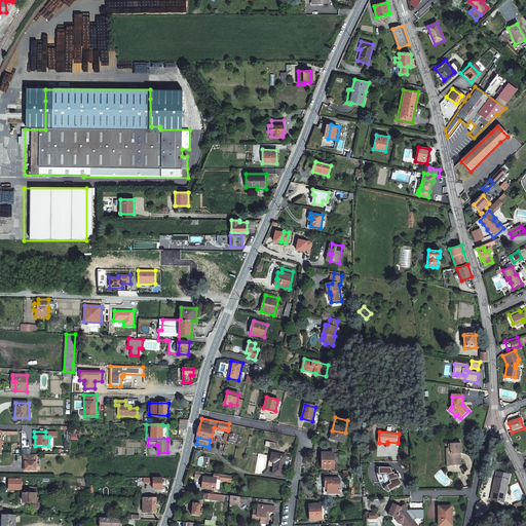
[(460,465),(460,460),(462,460),(462,453),(462,445),(451,445),(451,454),(450,454),(450,460),(452,460),(452,465),(460,465)]
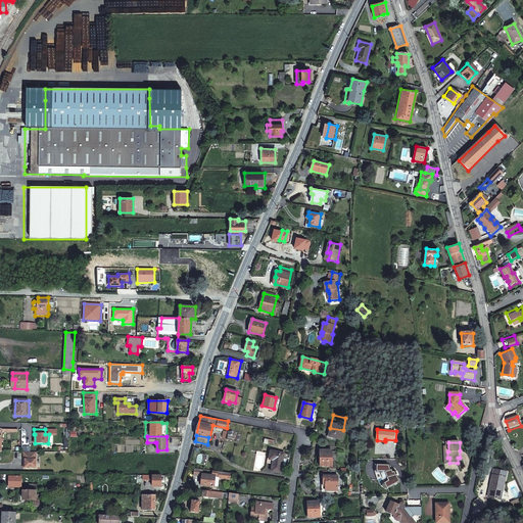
[(37,468),(37,453),(25,452),(25,458),(26,458),(26,467),(37,468)]
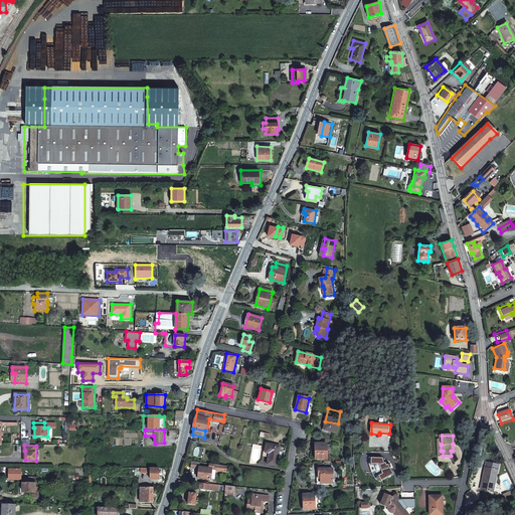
[(265,453),(270,454),(268,465),(277,467),(278,461),(280,461),(281,453),(280,453),(281,448),(267,445),(265,453)]
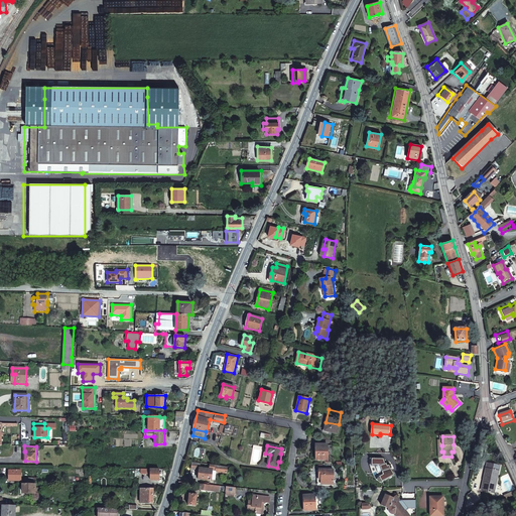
[(328,460),(328,446),(315,445),(315,460),(328,460)]
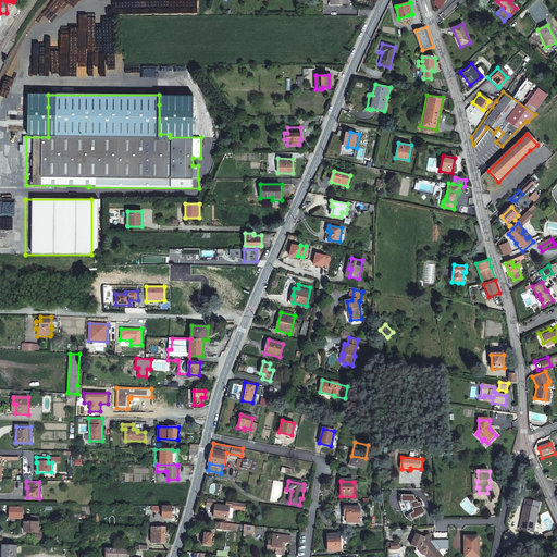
[(401,495),(400,502),(410,503),(416,514),(411,516),(412,519),(425,512),(420,502),(419,503),(418,499),(417,500),(413,495),(401,495)]
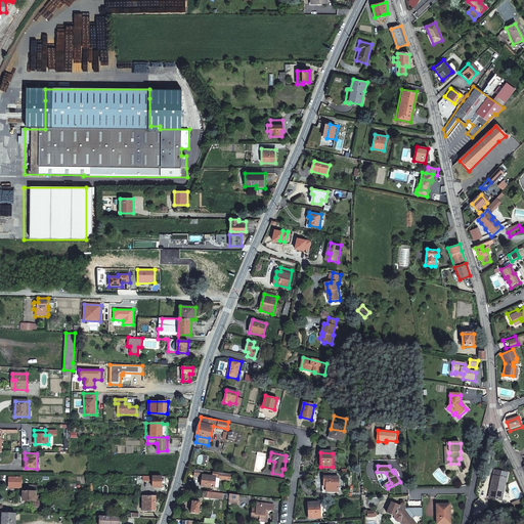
[(445,477),(437,471),(434,475),(442,481),(445,477)]
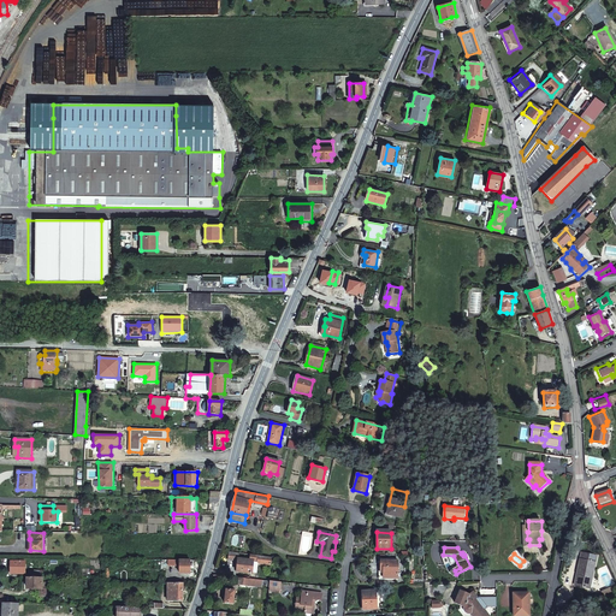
[(576,574),(581,575),(579,586),(591,588),(597,556),(581,554),(580,560),(576,574)]
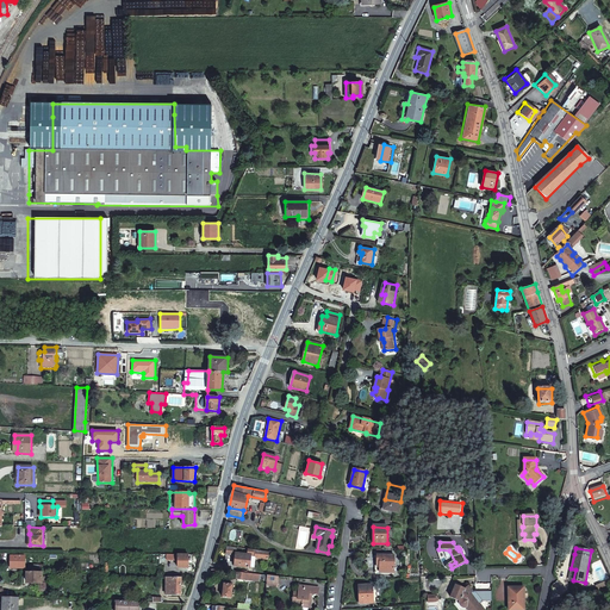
[(255,549),(255,554),(259,559),(267,560),(268,551),(255,549)]
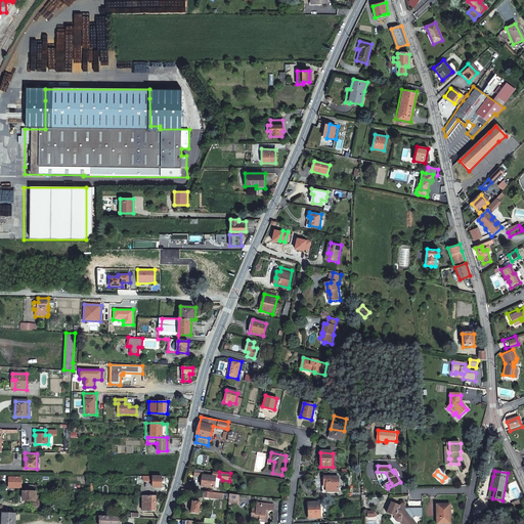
[(154,475),(154,480),(154,486),(162,487),(162,475),(154,475)]
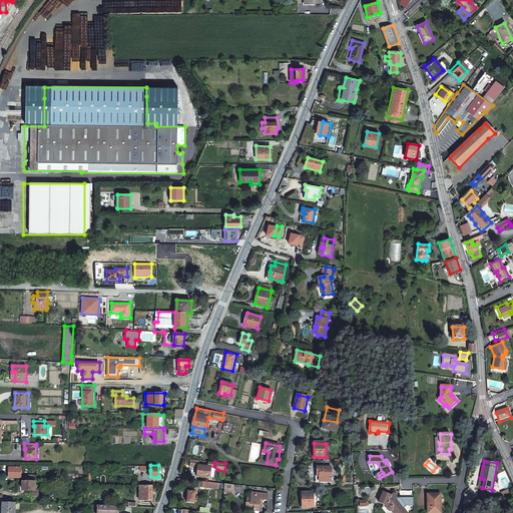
[(208,466),(199,465),(198,465),(197,466),(197,475),(209,476),(210,466),(208,466)]
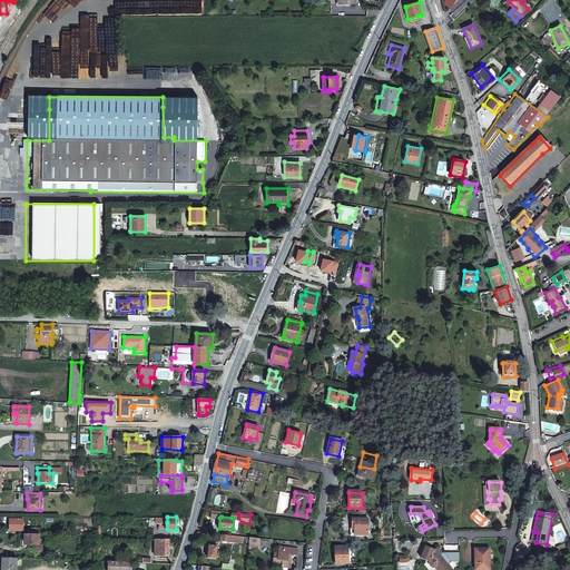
[(23,530),(23,519),(10,519),(10,530),(23,530)]
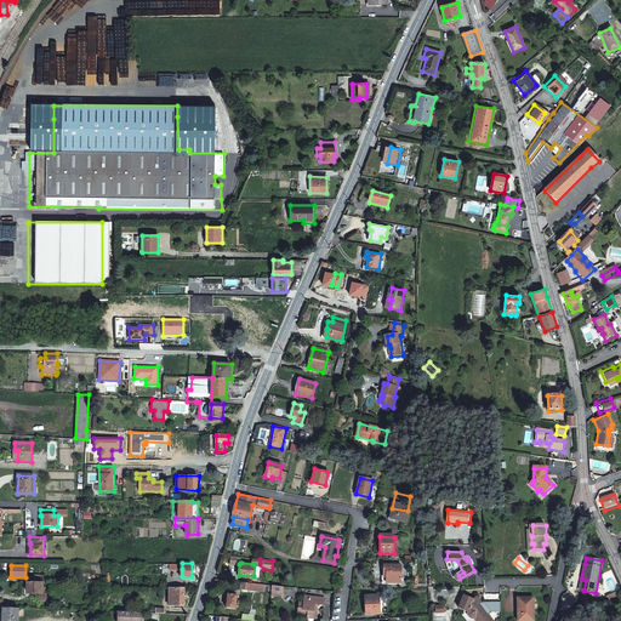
[(402,584),(402,567),(383,565),(383,584),(402,584)]
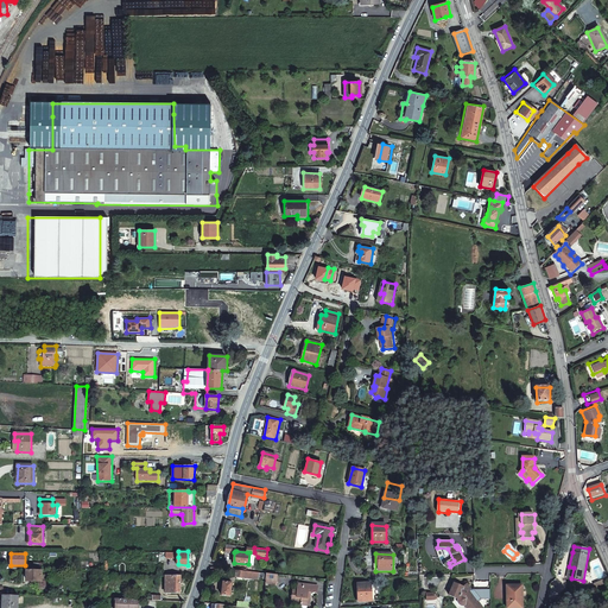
[(42,580),(42,577),(42,574),(42,569),(38,569),(35,569),(27,569),(27,580),(42,580)]
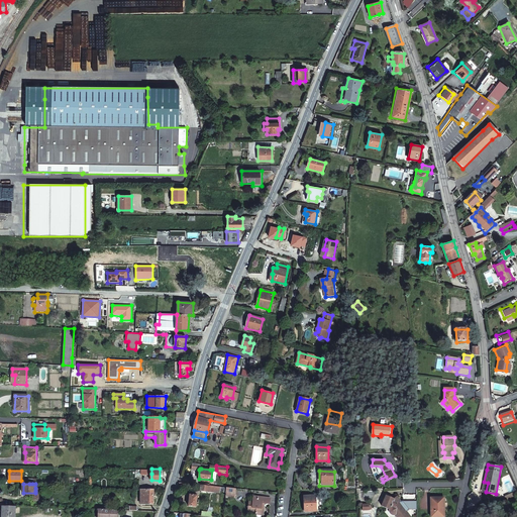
[(226,487),(225,496),(234,496),(235,488),(226,487)]
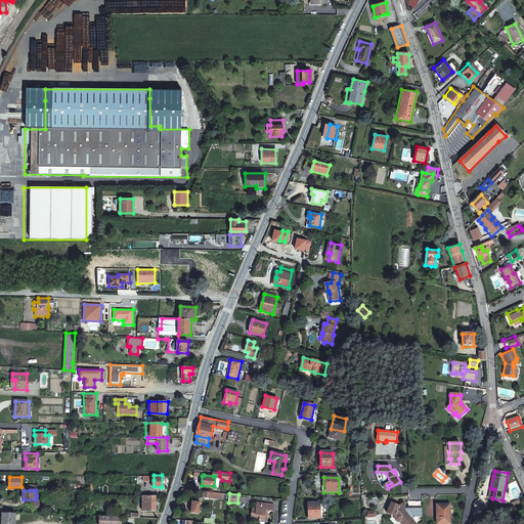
[(156,495),(143,495),(143,510),(156,510),(156,495)]
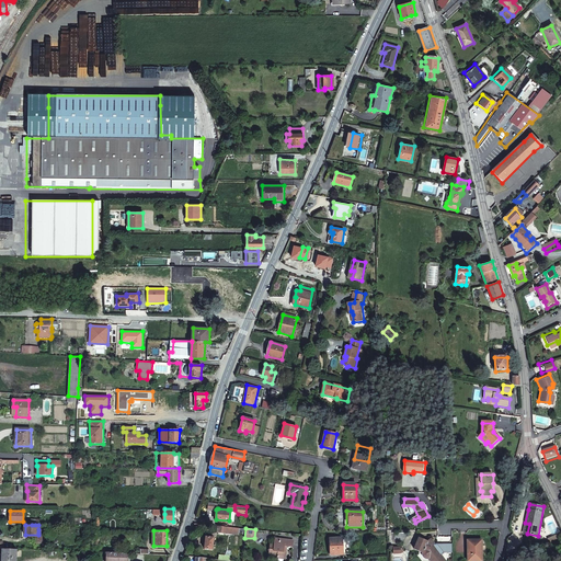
[(214,537),(206,536),(205,549),(213,549),(214,537)]
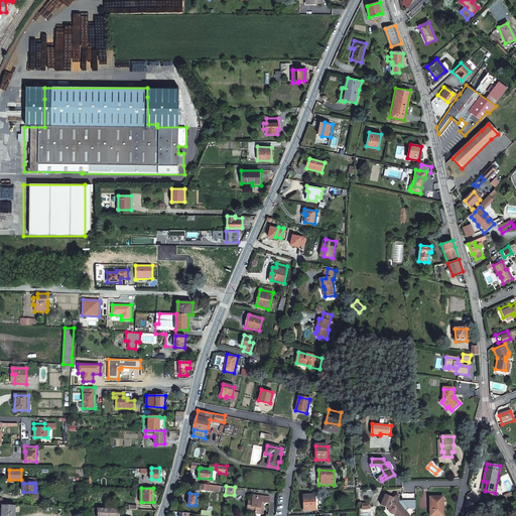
[(252,506),(248,506),(247,511),(255,512),(255,513),(262,514),(263,502),(268,502),(269,497),(253,495),(252,506)]
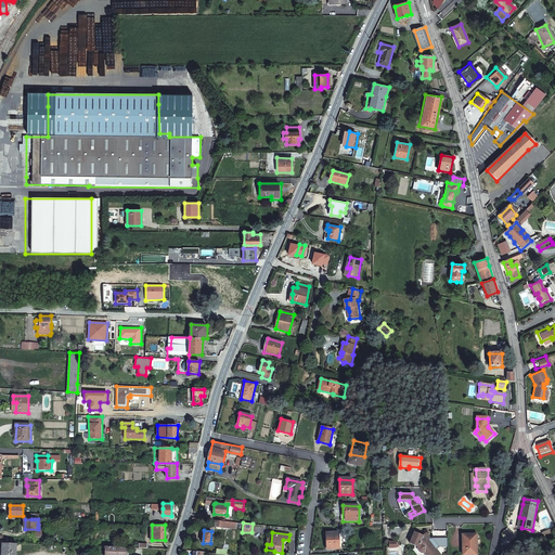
[(338,533),(326,534),(326,549),(339,549),(338,533)]
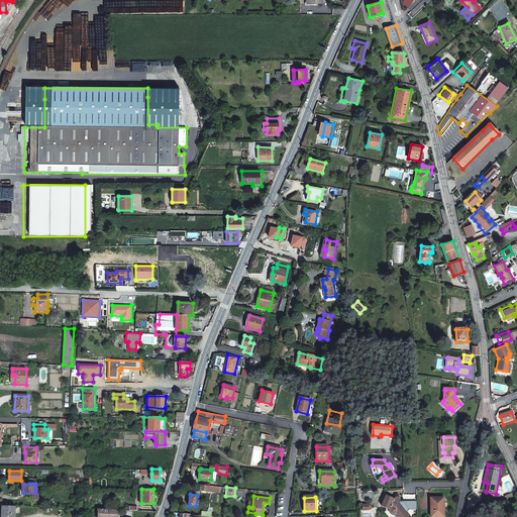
[(386,497),(382,507),(390,510),(390,511),(390,512),(390,513),(390,514),(391,514),(392,515),(393,515),(394,515),(395,515),(396,515),(397,516),(410,516),(405,510),(403,510),(398,504),(400,502),(399,501),(397,497),(394,500),(386,497)]
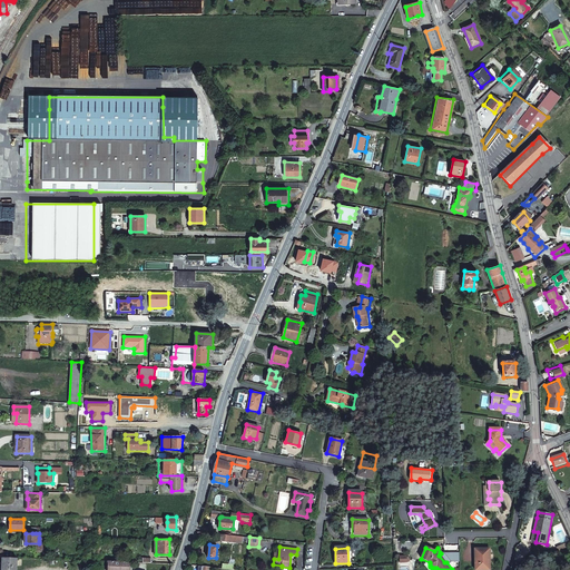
[(474,556),(478,556),(478,569),(490,569),(489,549),(474,549),(474,556)]
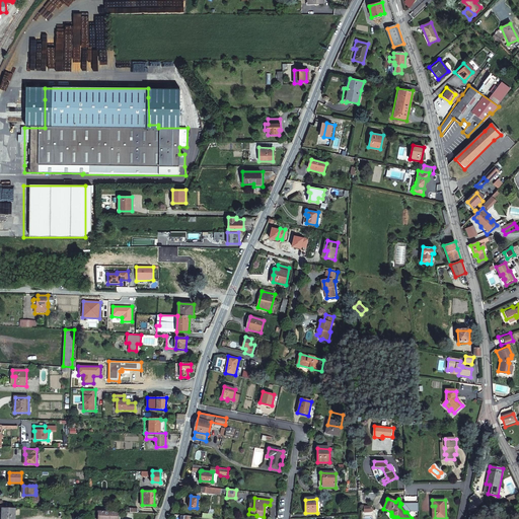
[(14,518),(15,508),(3,508),(2,507),(2,518),(14,518)]
